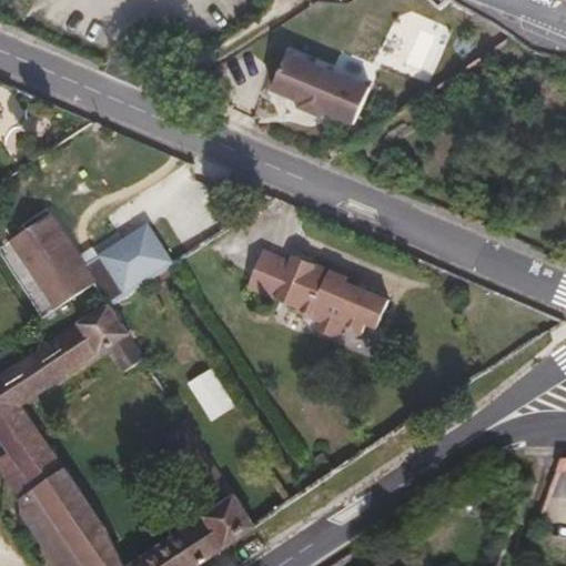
[(352,122),(367,87),(285,51),(271,89),(299,101),(296,105),(320,115),(322,110),(352,122)]
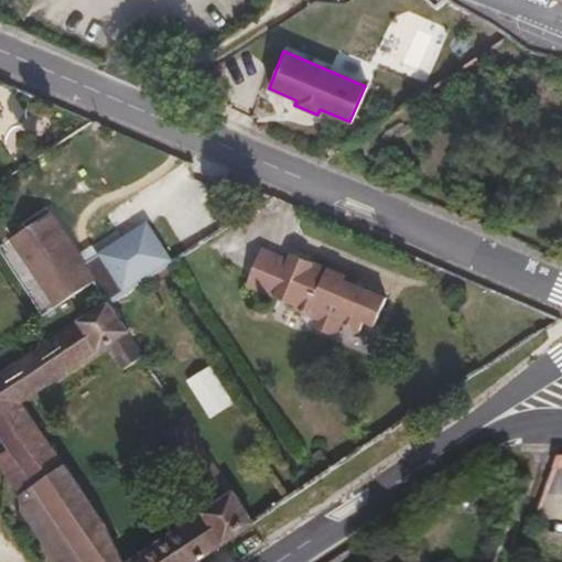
[(92,280),(45,213),(8,238),(54,305),(92,280)]
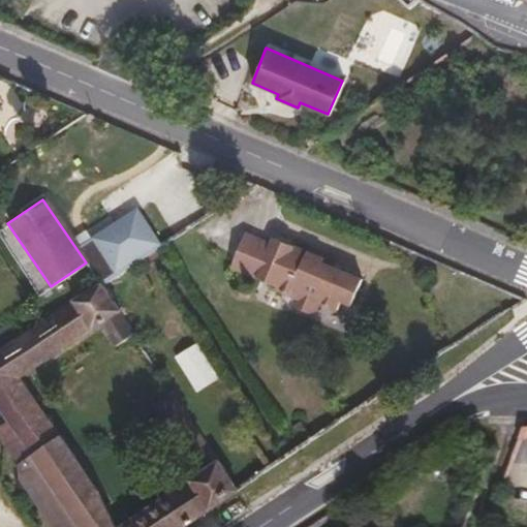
[(159,242),(136,208),(97,234),(121,268),(155,245),(159,242)]
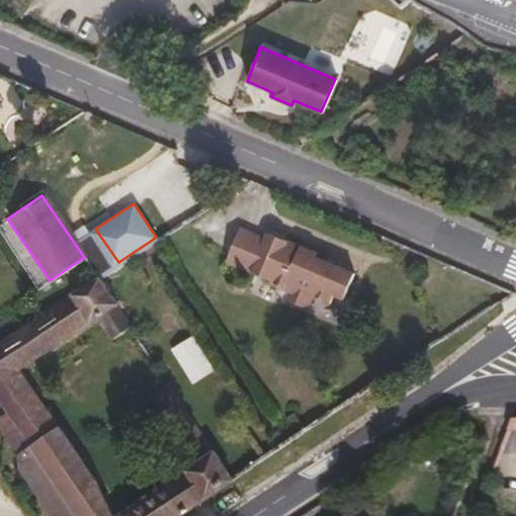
[(252,270),(265,238),(241,227),(228,259),(252,270)]
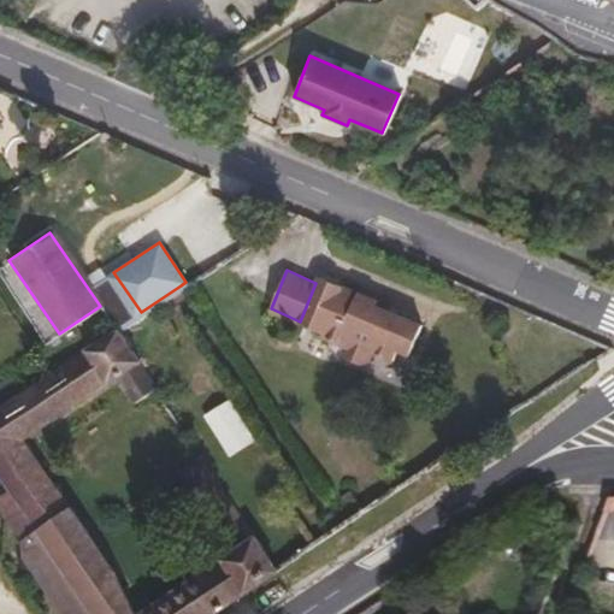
[(141,312),(113,272),(106,277),(131,317),(141,312)]
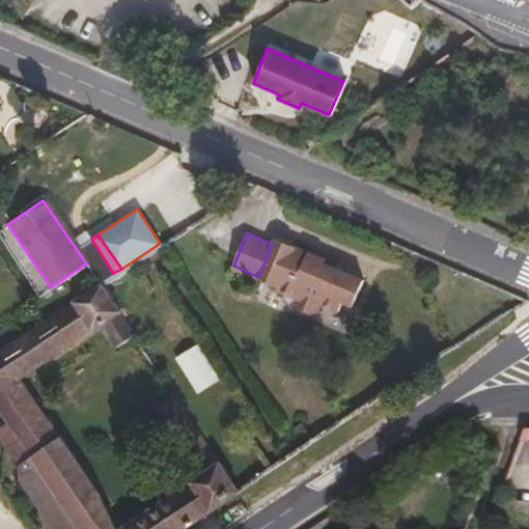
[(363,278),(336,267),(324,261),(325,256),(322,255),(308,255),(293,249),(295,245),(275,237),(272,244),(258,277),(278,285),(277,288),(297,296),(296,300),(298,306),(311,311),(317,309),(321,300),(339,307),(342,299),(353,304),(363,278)]
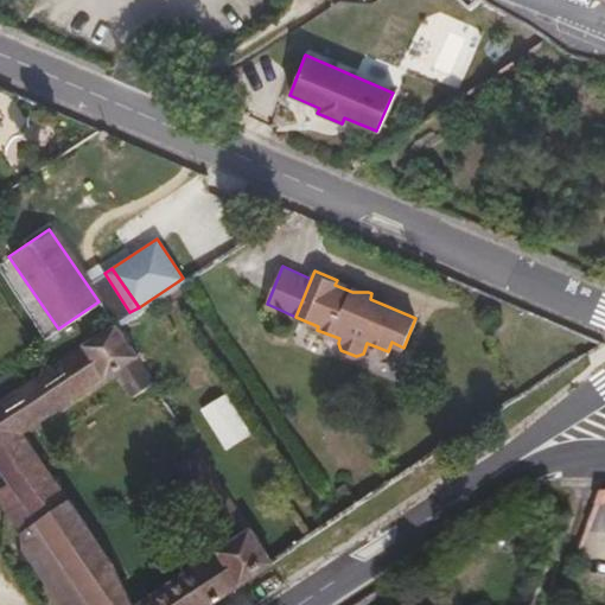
[(384,305),(388,297),(356,282),(352,292),(368,292),(371,293),(370,299),(384,305)]
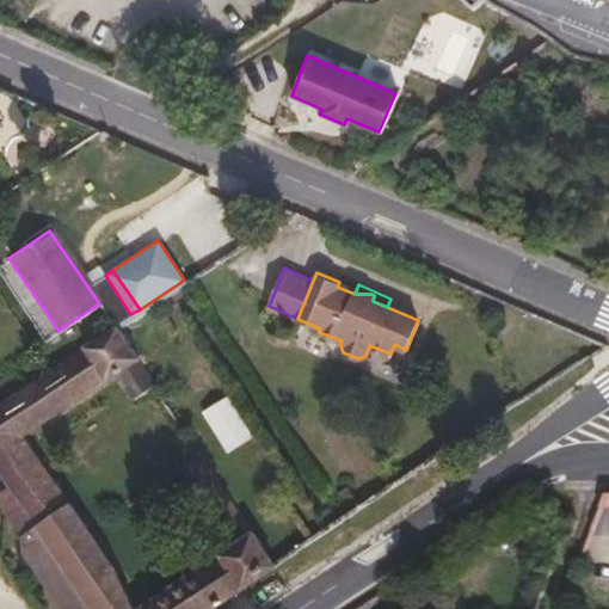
[(0,449),(22,436),(112,374),(129,399),(151,385),(135,360),(136,357),(115,325),(0,403),(0,449)]
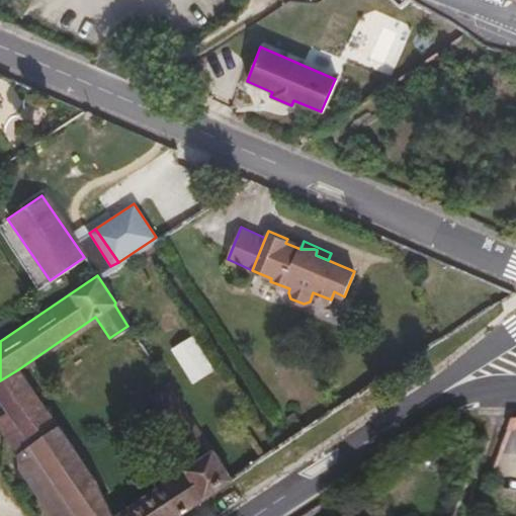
[(57,426),(18,369),(0,380),(0,398),(11,414),(31,443),(57,426)]
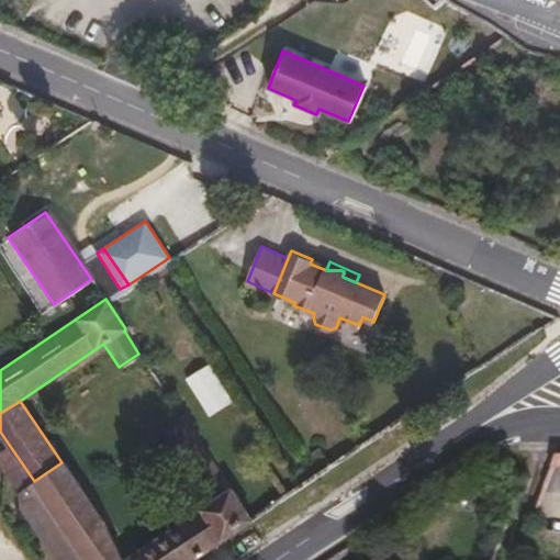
[(0,458),(12,449),(0,432),(0,458)]
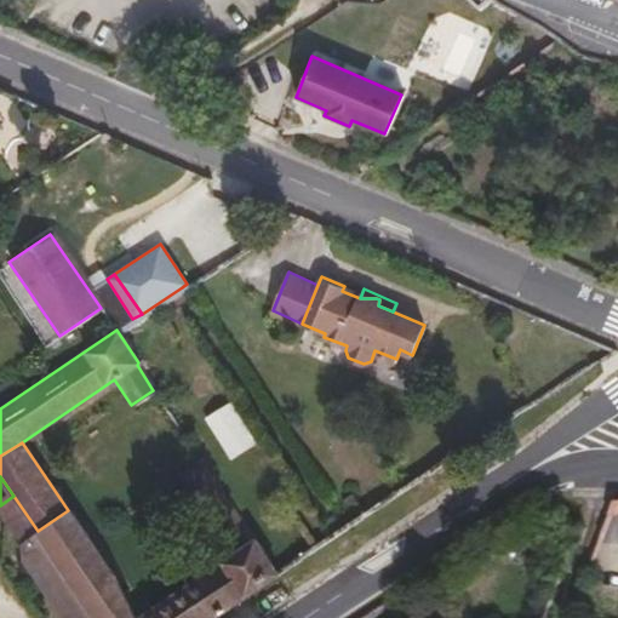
[(38,531),(13,496),(0,505),(0,511),(19,542),(38,531)]
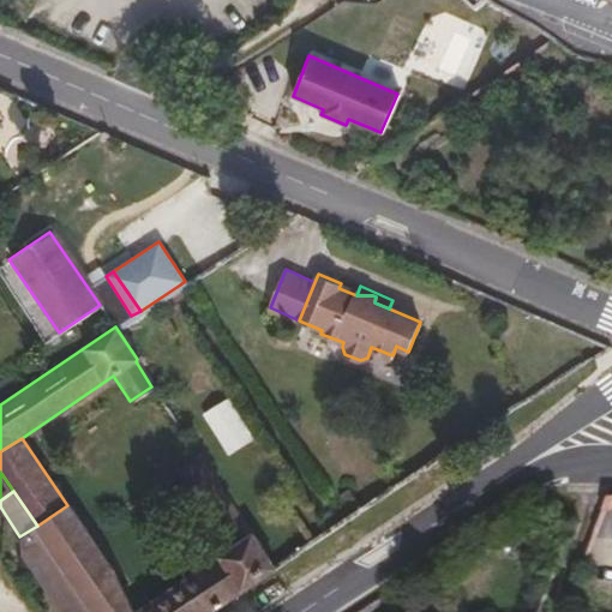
[(131,611),(113,571),(67,505),(37,526),(95,611),(131,611)]
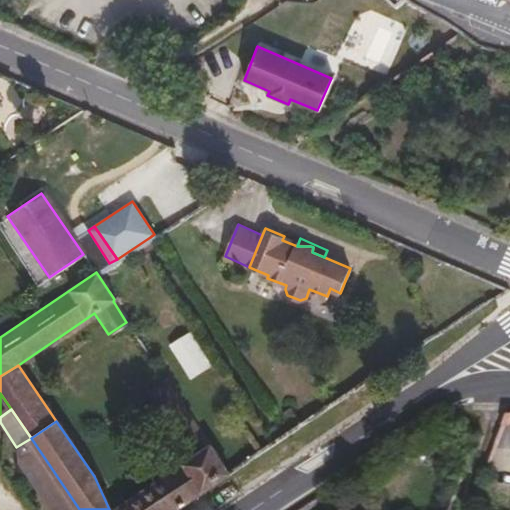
[(230,473),(211,445),(209,445),(199,430),(184,441),(193,457),(183,463),(202,493),(230,475),(230,473)]
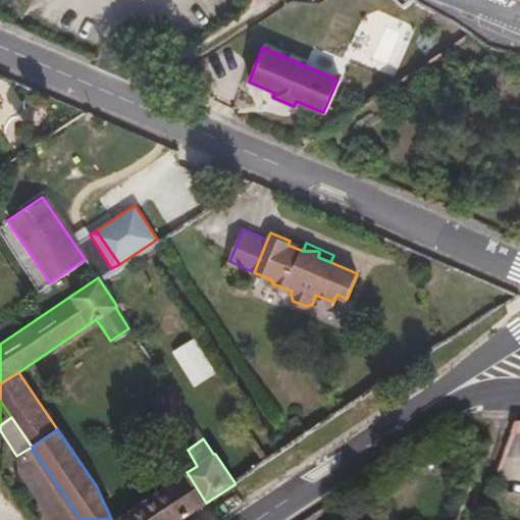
[(81,519),(32,447),(16,456),(11,461),(51,519),(81,519)]
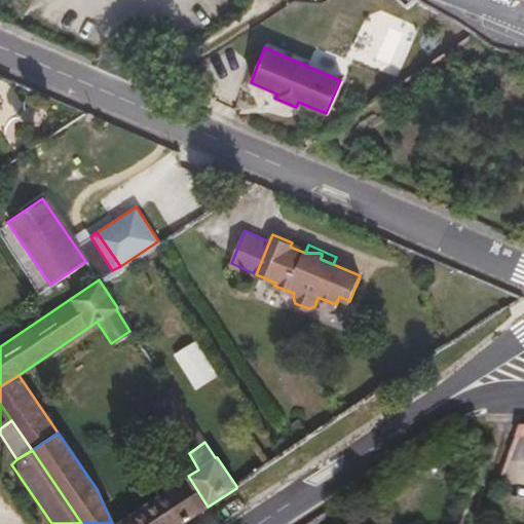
[(208,507),(188,476),(176,485),(195,515),(208,507)]
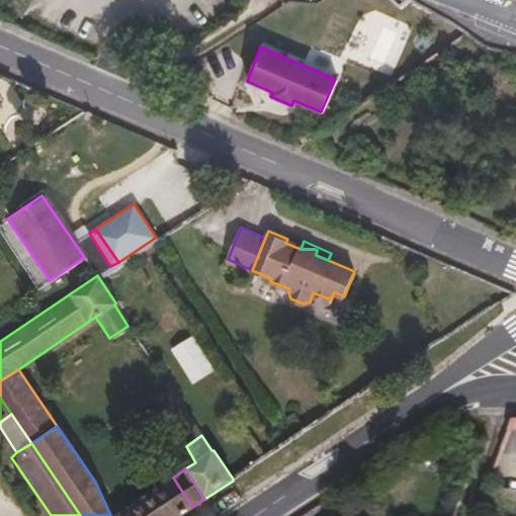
[(179,515),(192,507),(173,478),(127,508),(133,515),(179,515)]
